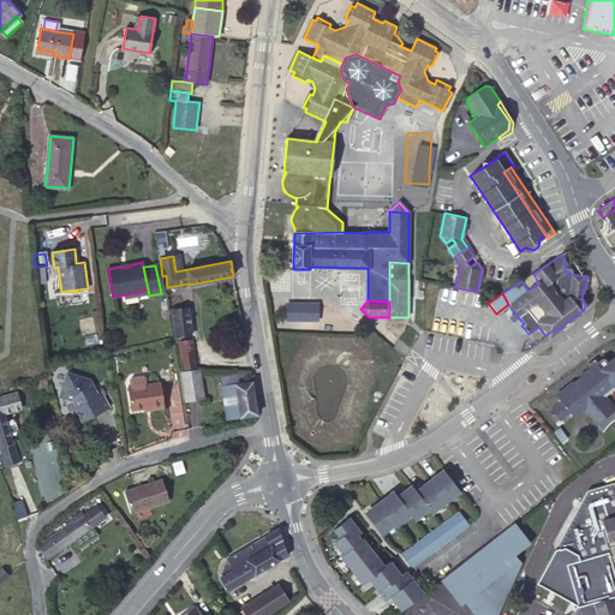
[(189,308),(173,310),(175,335),(191,334),(189,308)]
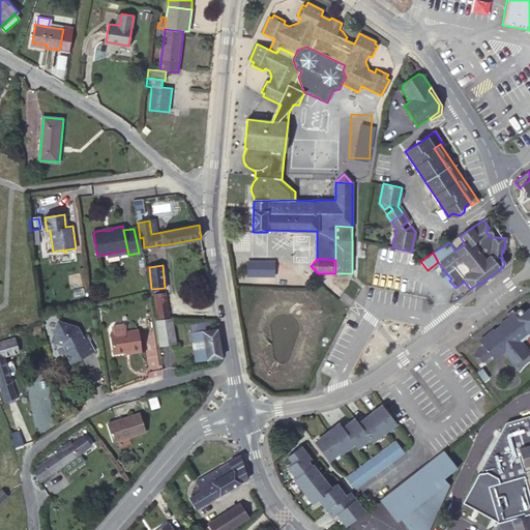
[(448,287),(452,284),(449,281),(451,278),(446,273),(441,277),(448,287)]
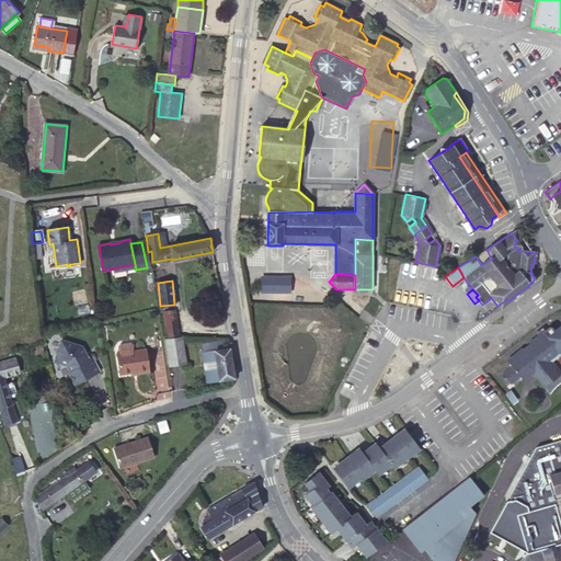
[(164,312),(165,325),(178,323),(175,310),(164,312)]
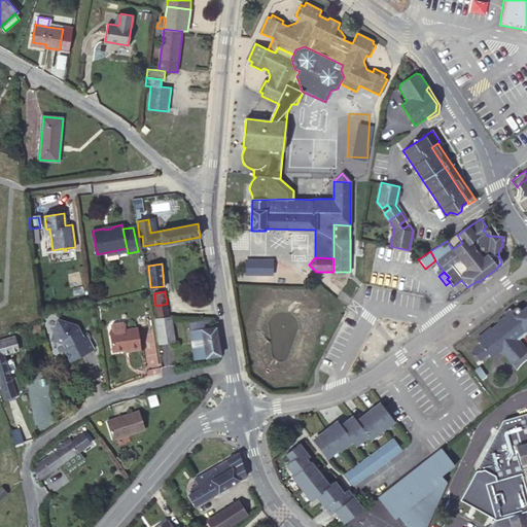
[(167,304),(155,306),(156,315),(168,313),(167,304)]
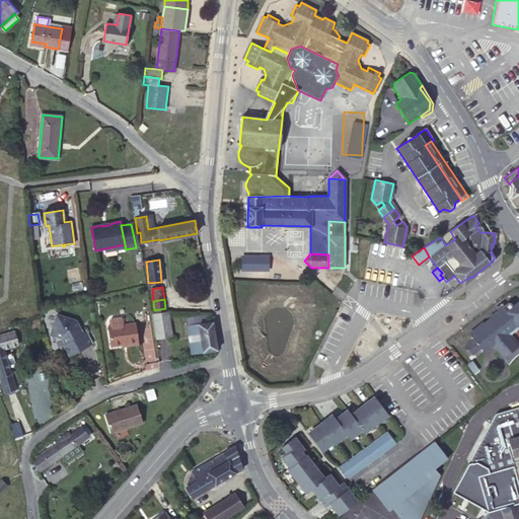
[(518,301),(517,300),(510,307),(509,306),(509,305),(508,304),(507,304),(505,304),(503,305),(501,307),(493,313),(486,319),(487,320),(482,325),(480,324),(466,336),(467,337),(470,341),(465,346),(462,348),(470,358),(473,355),(479,351),(482,353),(483,354),(491,347),(502,359),(516,347),(506,337),(508,335),(516,328),(518,331),(518,301)]
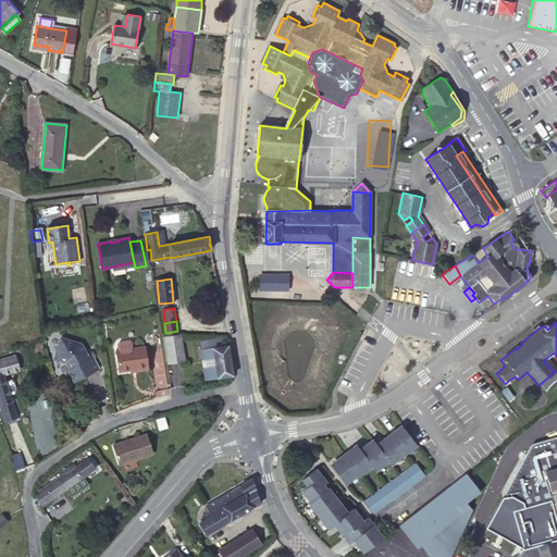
[(537,330),(534,326),(525,334),(529,336),(537,330)]
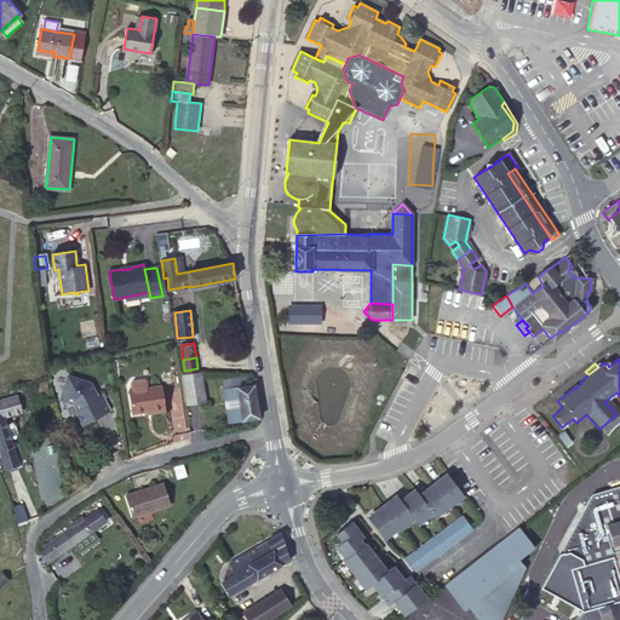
[(160,372),(162,385),(174,384),(172,371),(160,372)]
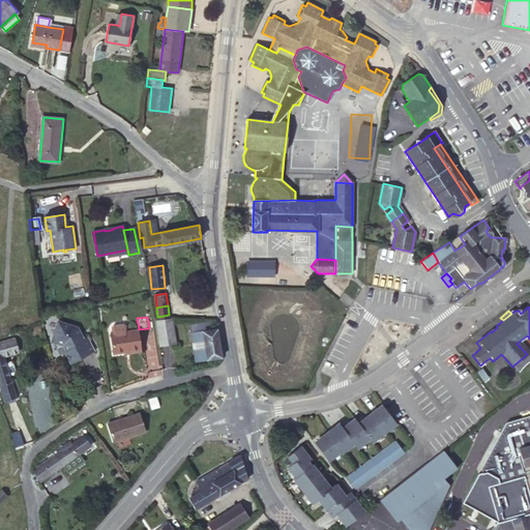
[(172,318),(156,321),(160,346),(175,343),(172,318)]
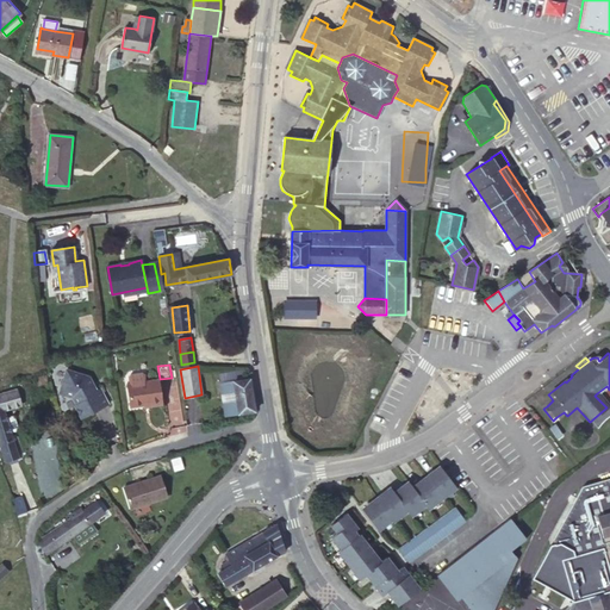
[(89,375),(68,368),(60,392),(72,396),(76,403),(75,404),(81,416),(107,403),(100,388),(95,391),(91,383),(92,381),(89,375)]
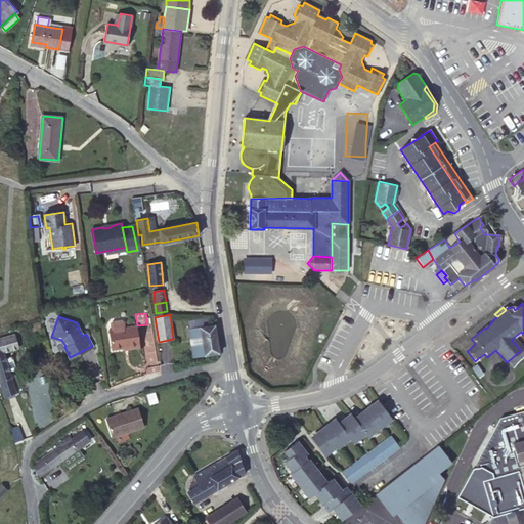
[(110,323),(111,330),(125,328),(124,321),(122,319),(112,321),(110,323)]
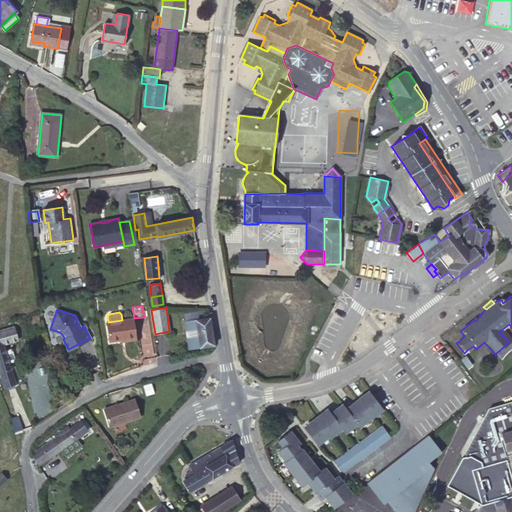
[(185,322),(187,330),(197,328),(198,337),(188,338),(189,348),(203,347),(213,345),(214,344),(209,317),(185,322)]
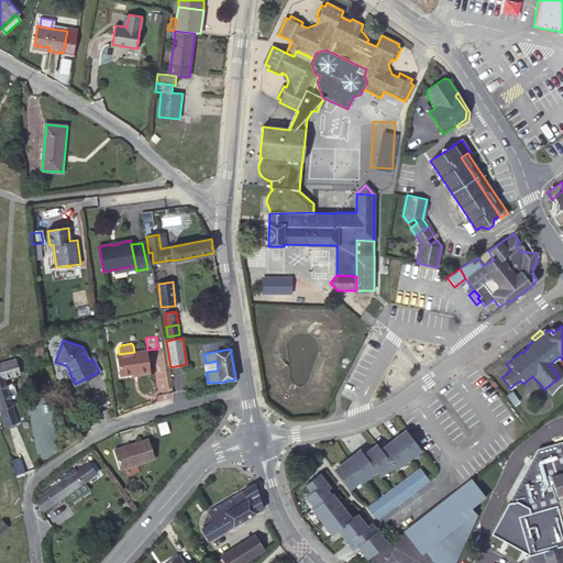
[(119,354),(118,354),(120,375),(150,371),(147,350),(134,352),(119,354)]
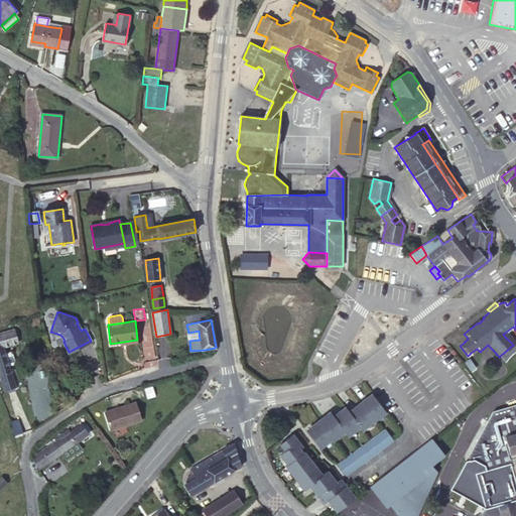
[(14,331),(0,334),(0,373),(1,376),(0,376),(5,391),(15,387),(10,371),(11,371),(9,365),(14,364),(15,362),(12,352),(6,354),(4,347),(17,342),(14,331)]
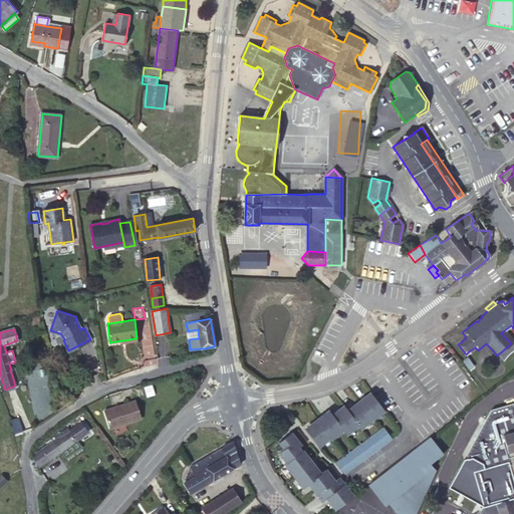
[(198,329),(188,331),(189,339),(199,338),(198,329)]
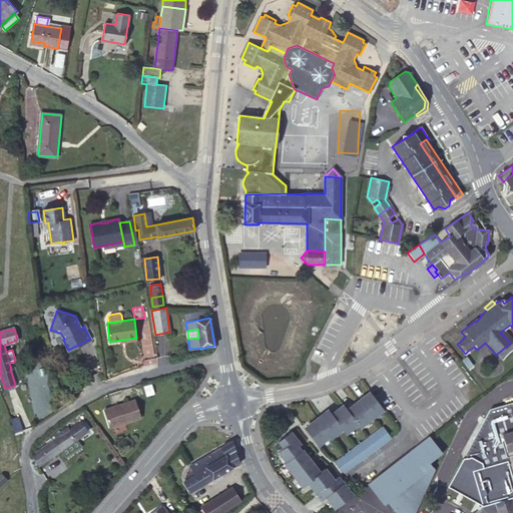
[(512,340),(512,342),(502,331),(500,333),(510,343),(496,355),(501,361),(504,356),(507,352),(509,350),(512,348),(512,340)]
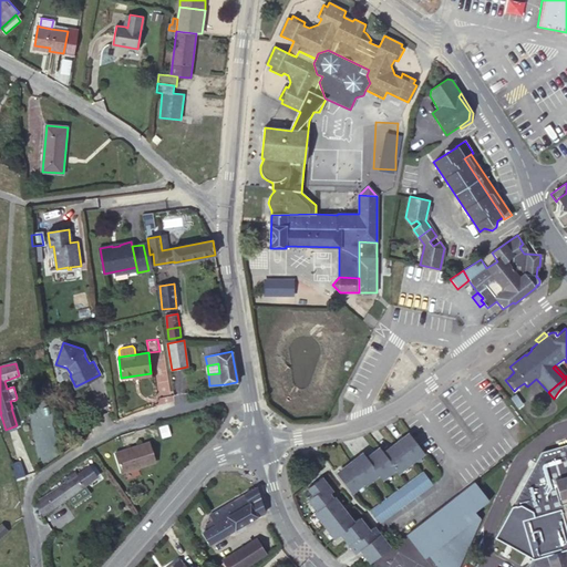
[(169,435),(166,425),(160,428),(163,437),(169,435)]
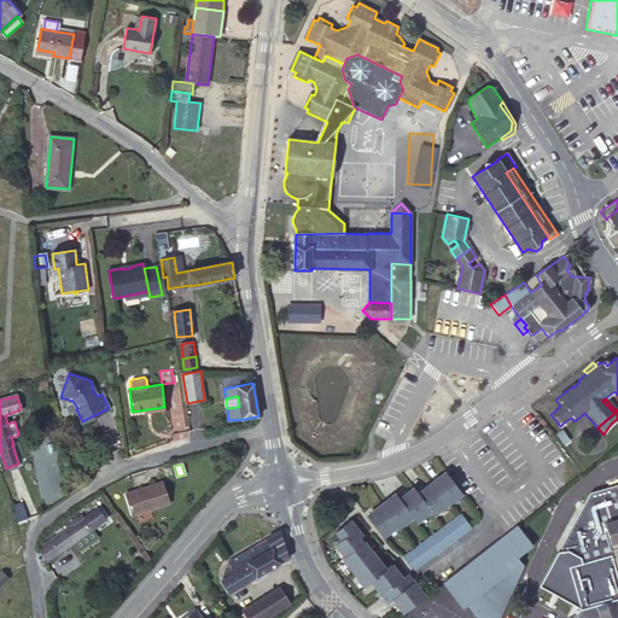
[(445,505),(460,494),(444,473),(430,485),(445,505)]
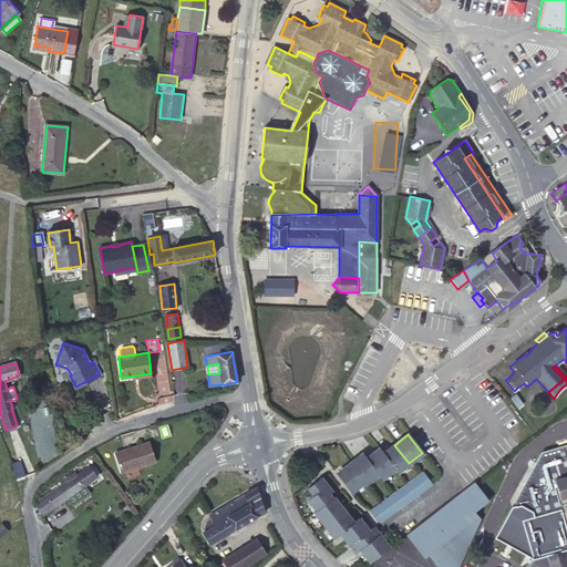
[(148,442),(114,453),(121,473),(155,462),(148,442)]
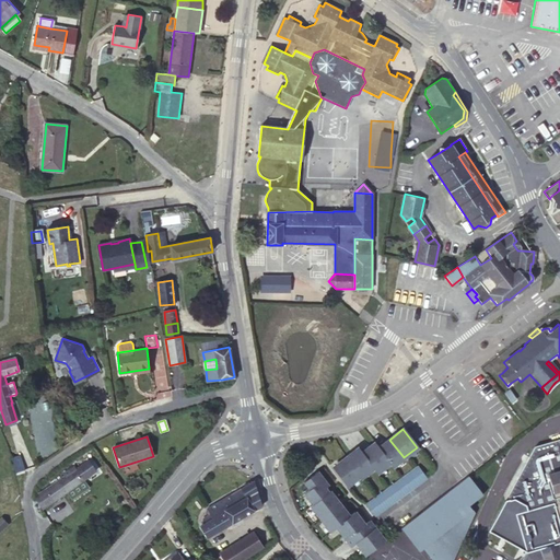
[(559,559),(559,439),(534,446),(528,456),(531,458),(527,465),(525,464),(513,486),(521,490),(527,509),(514,513),(526,552),(540,548),(543,557),(556,553),(557,559),(559,559)]
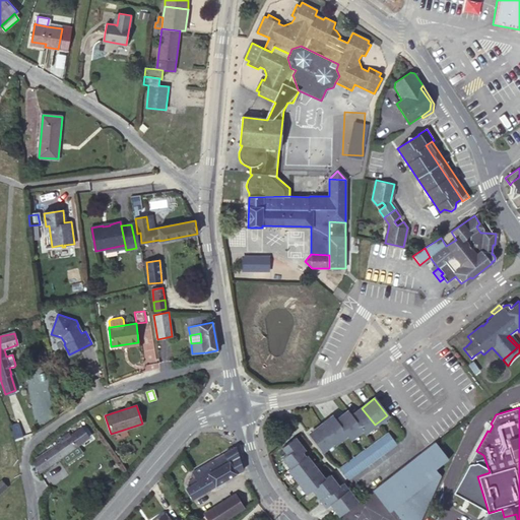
[(375,425),(362,408),(349,417),(362,433),(363,435),(375,425)]
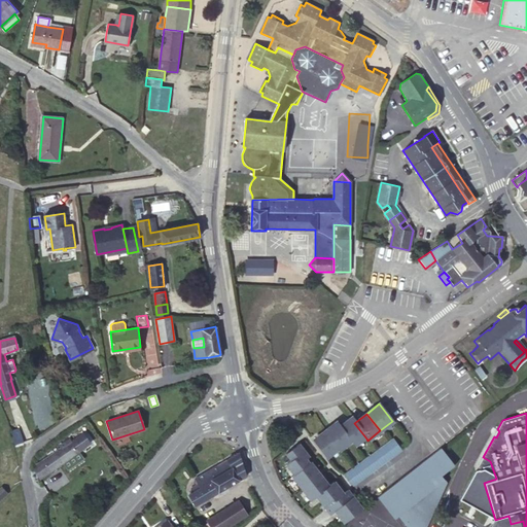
[(353,448),(366,438),(354,423),(350,418),(338,427),(350,444),(353,448)]
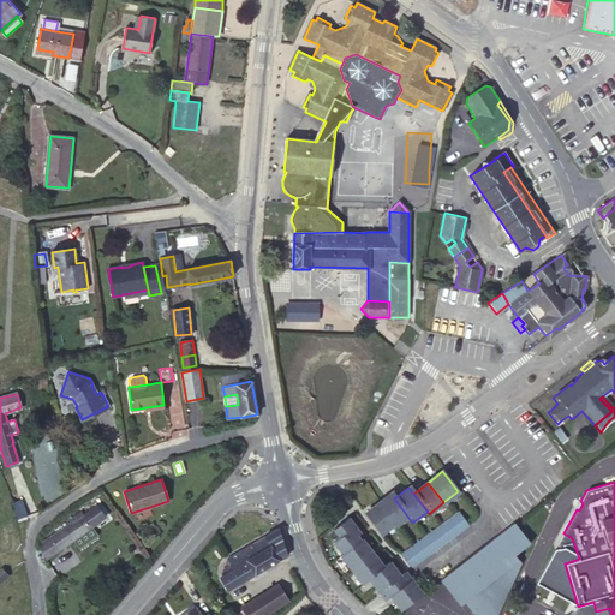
[(408,518),(394,499),(390,494),(375,505),(392,525),(394,529),(408,518)]
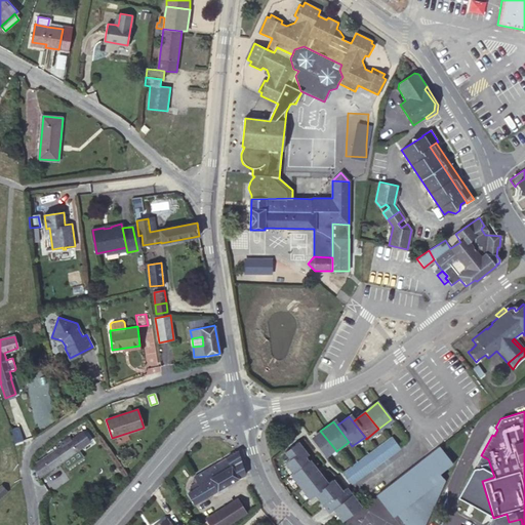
[(19,427),(11,430),(15,442),(24,439),(19,427)]
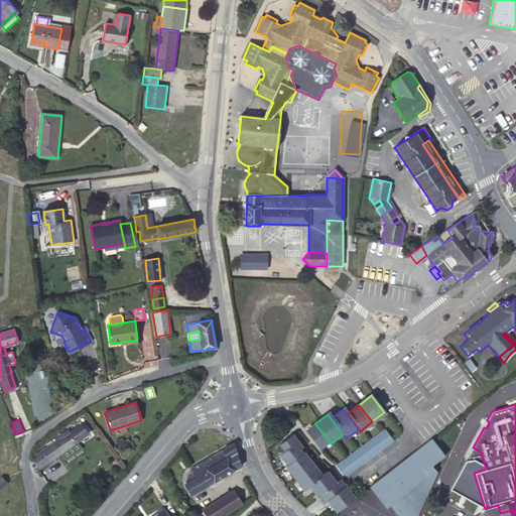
[(329,440),(314,423),(302,432),(316,449),(329,440)]
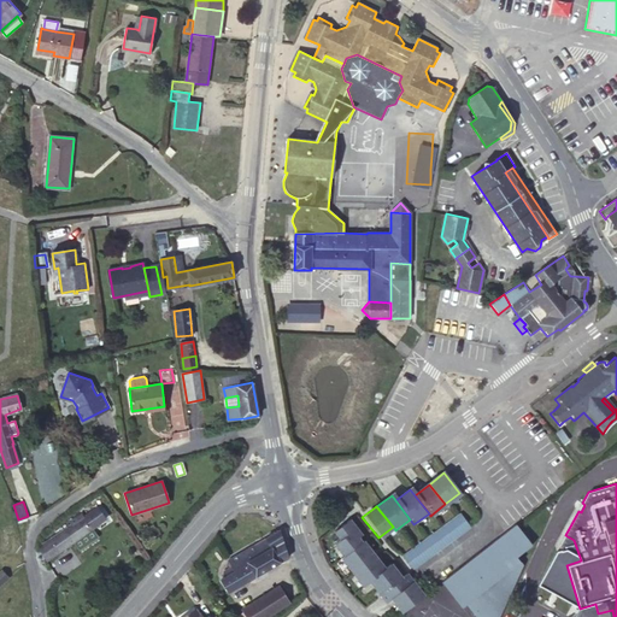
[(41,563),(105,519),(97,509),(84,516),(81,513),(70,521),(72,524),(37,548),(41,563)]
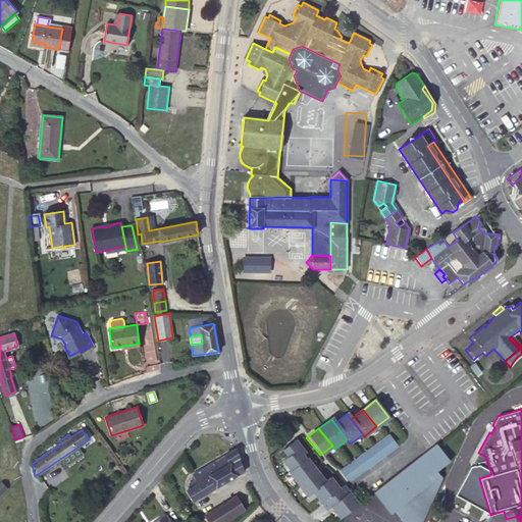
[(397,446),(387,435),(338,472),(348,483),(397,446)]
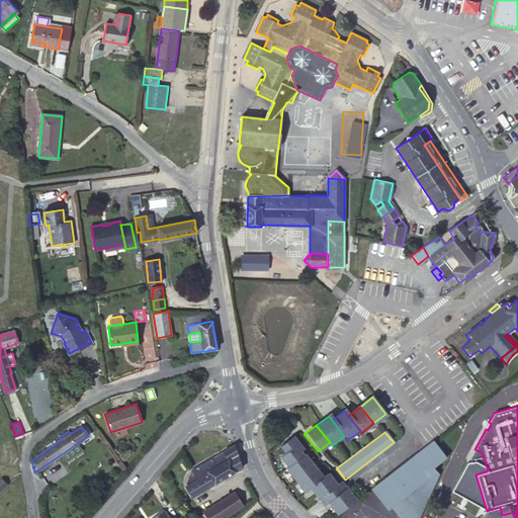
[(301,448),(291,437),(279,445),(284,451),(279,455),(287,466),(301,455),(298,451),(301,448)]
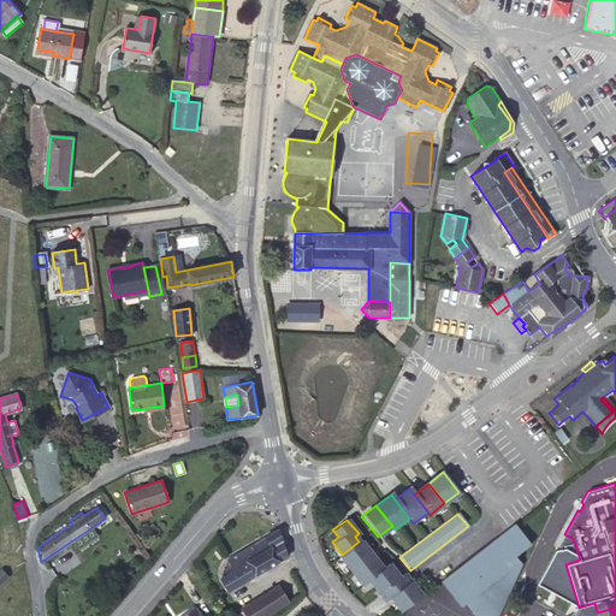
[(514,526),(439,584),(460,609),(465,605),(472,615),(498,615),(521,566),(519,562),(517,563),(514,558),(529,546),(514,526)]
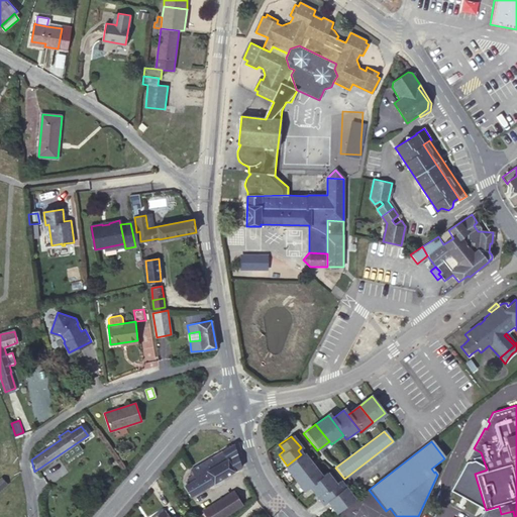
[(192,496),(242,466),(235,443),(233,444),(192,470),(195,475),(188,478),(190,483),(185,485),(192,496)]
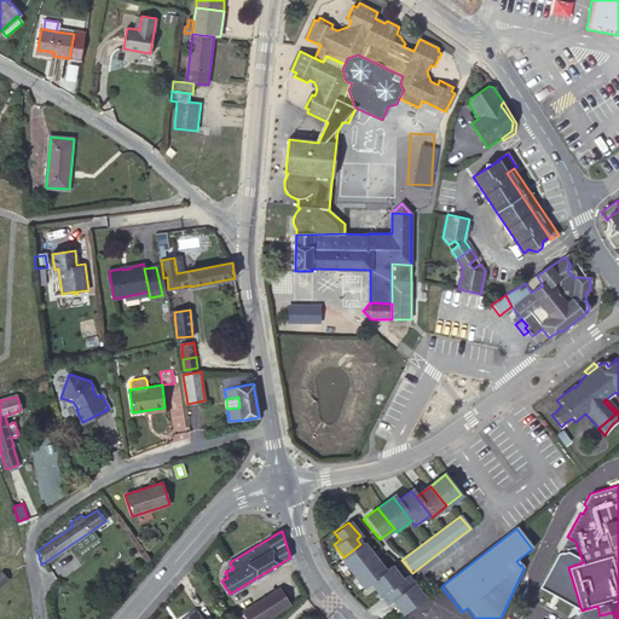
[(360,544),(343,557),(340,560),(351,574),(372,559),(360,544)]
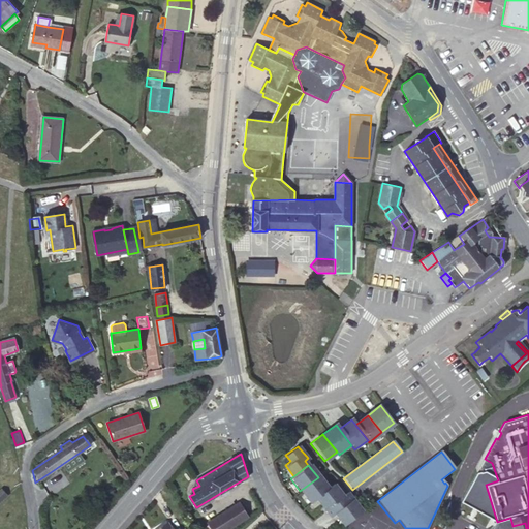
[(328,490),(318,477),(300,491),(310,503),(316,499),(328,490)]
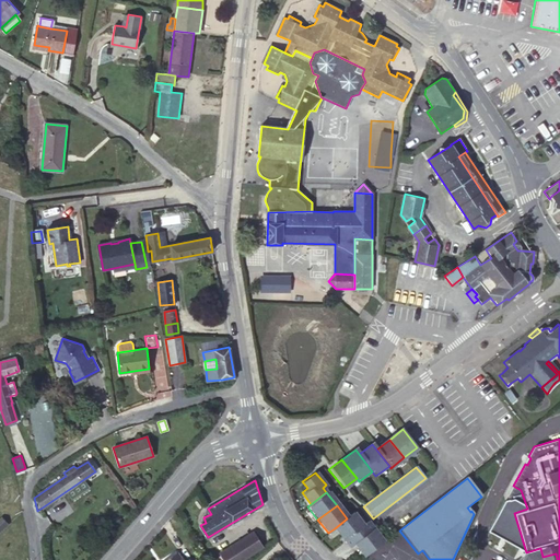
[(347,518),(335,528),(345,541),(364,526),(354,513),(347,518)]
